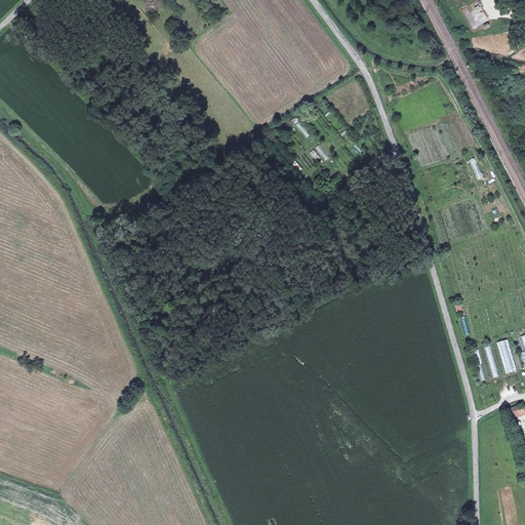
[(300,122),(296,124),(306,138),(310,135),(300,122)]
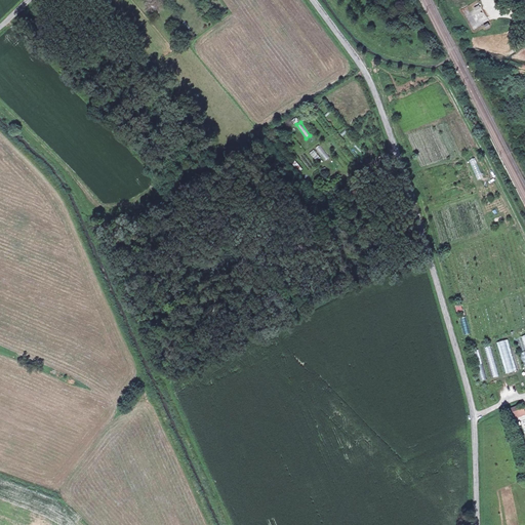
[(324,161),(329,158),(322,145),(317,147),(324,161)]
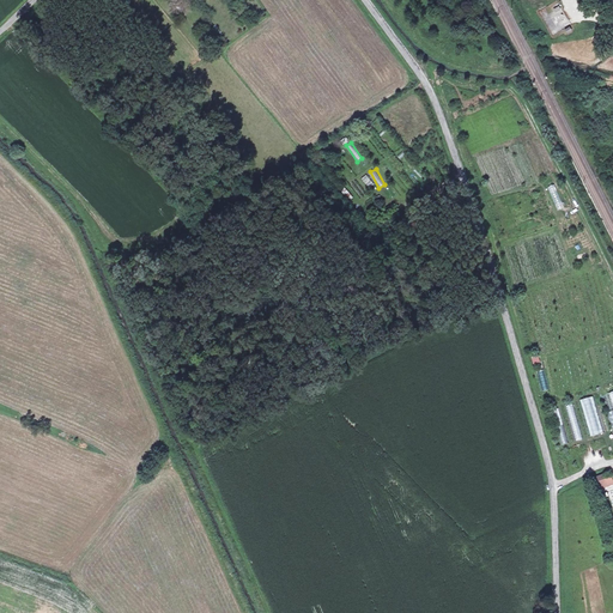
[(362,177),(369,188),(374,184),(366,175),(362,177)]
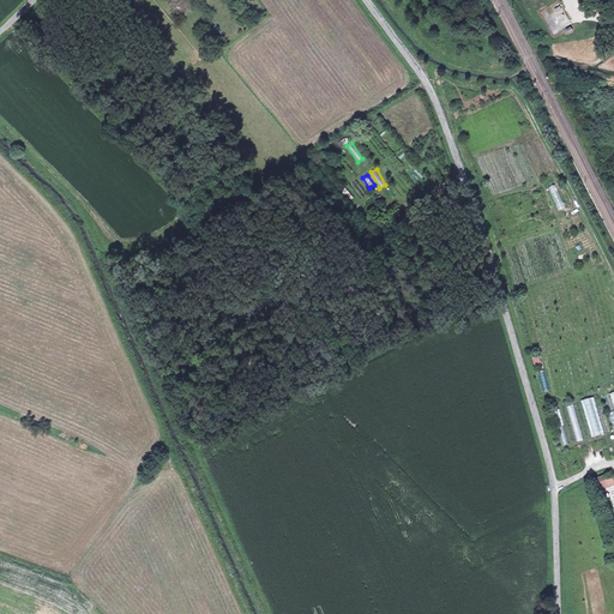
[(344,187),(341,191),(350,202),(354,198),(344,187)]
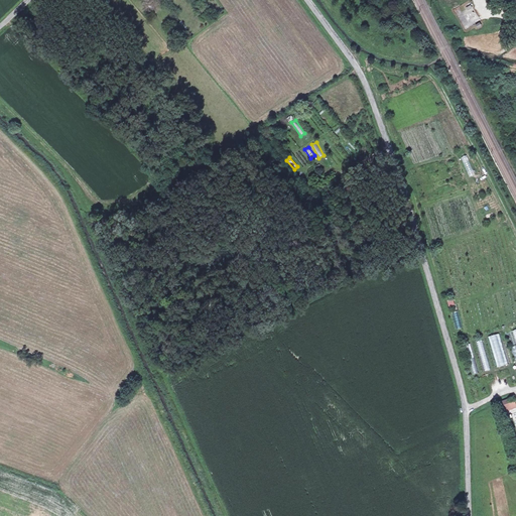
[(474,227),(480,225),(473,209),(468,211),(474,227)]
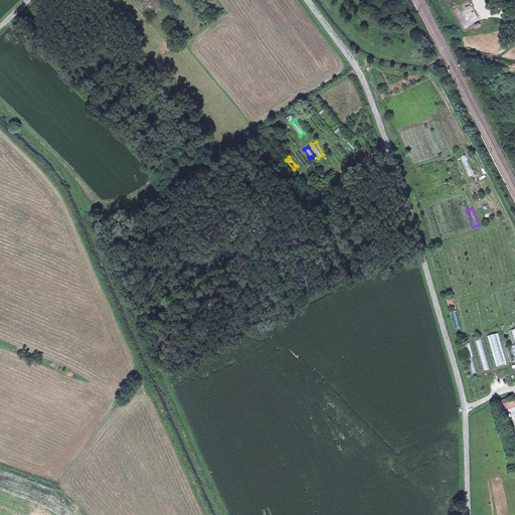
[(514,341),(511,330),(505,332),(514,360),(514,341)]
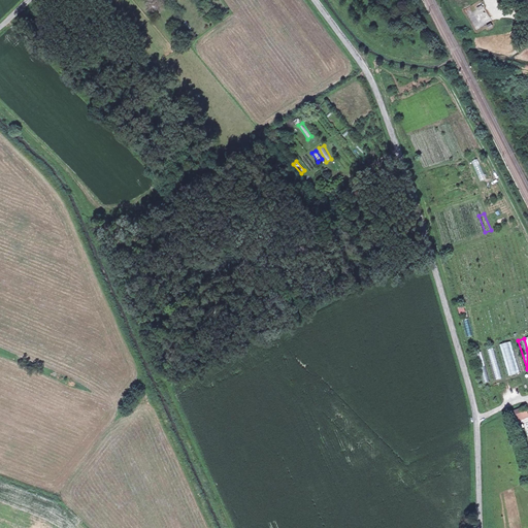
[(510,342),(499,345),(508,375),(520,372),(510,342)]
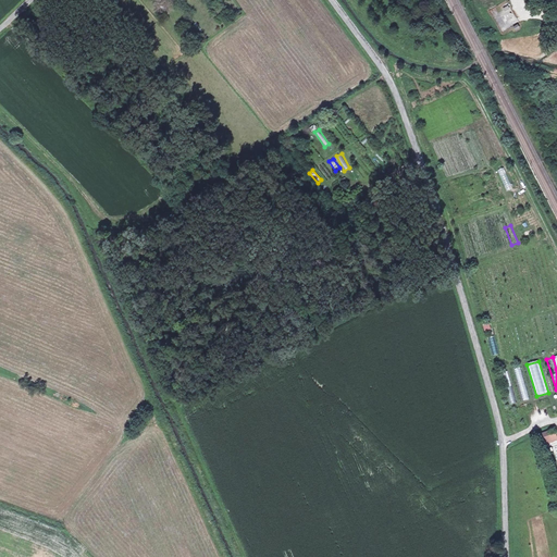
[(520,368),(514,370),(522,401),(529,399),(520,368)]
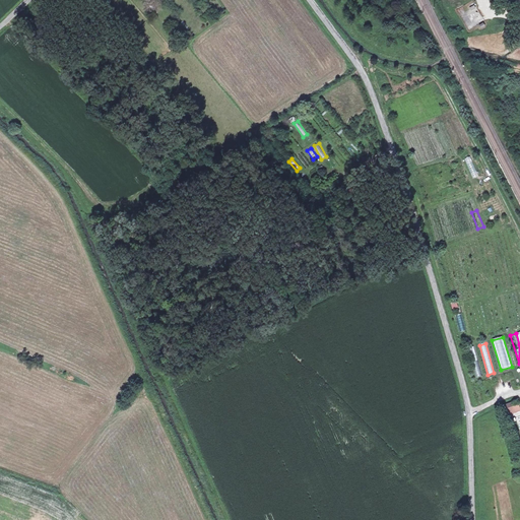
[(474,346),(467,347),(476,378),(482,376),(474,346)]
